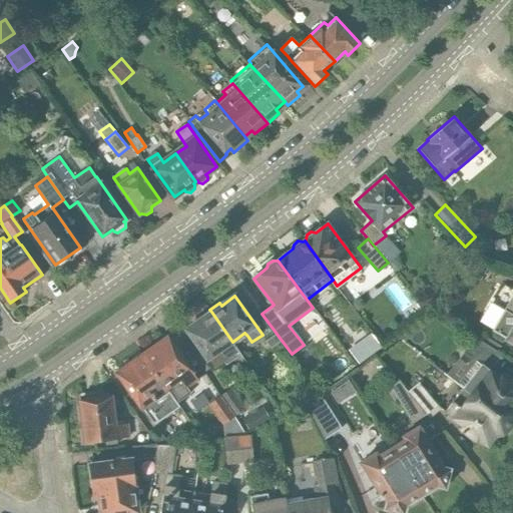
[(512,301),(510,300),(504,311),(493,331),(512,342),(512,301)]
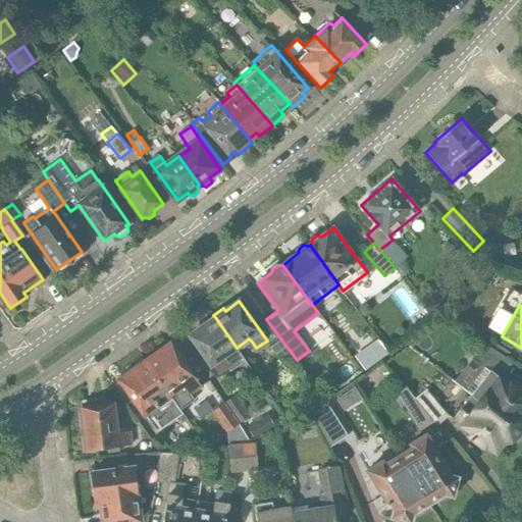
[(206,324),(191,335),(218,374),(230,366),(235,367),(242,361),(243,357),(239,352),(237,348),(215,317),(213,315),(204,322),(206,324)]
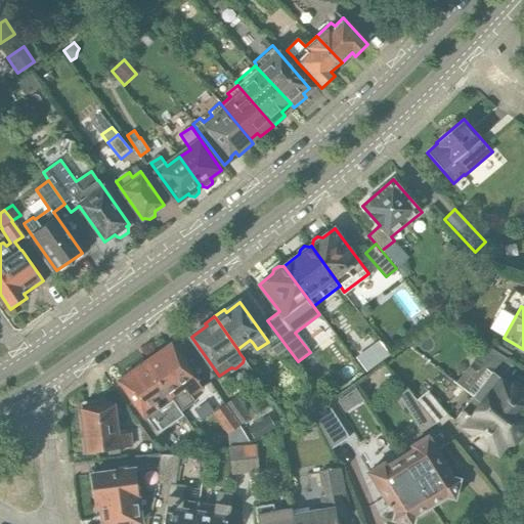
[(379,341),(369,347),(381,362),(389,355),(379,341)]
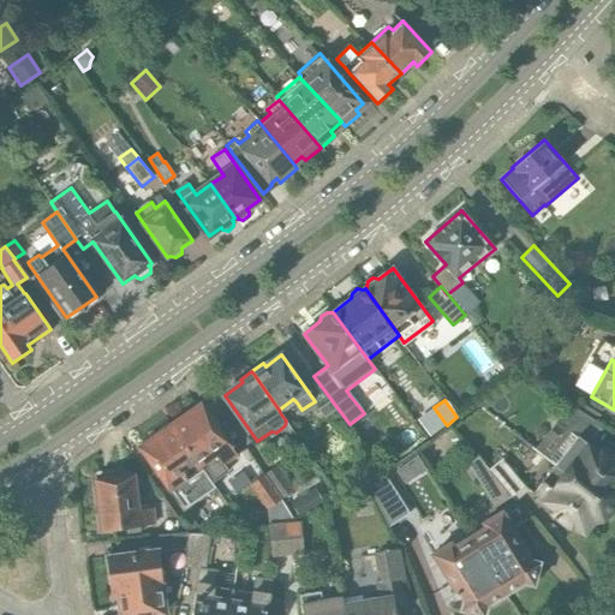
[(330,401),(317,410),(323,419),(336,410),(330,401)]
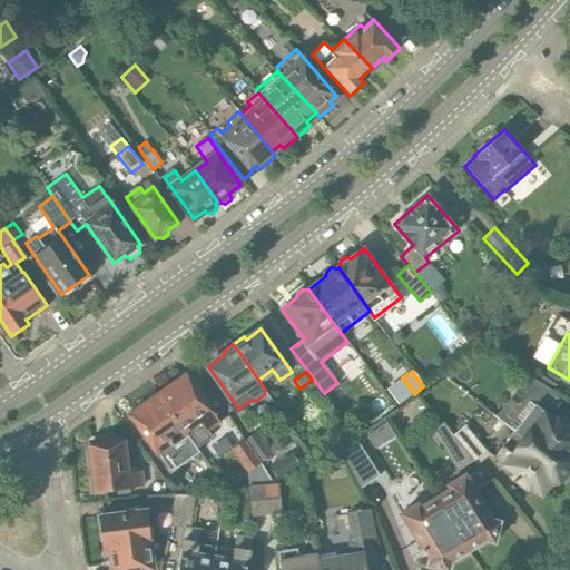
[(559,393),(562,389),(537,372),(533,377),(559,393)]
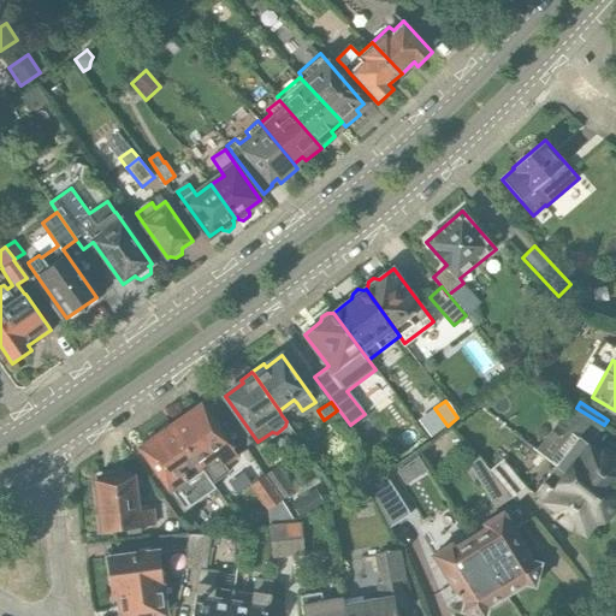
[(177,425),(173,427),(200,466),(212,484),(230,471),(225,463),(237,455),(206,409),(203,406),(190,415),(188,416),(184,416),(178,421),(177,425)]
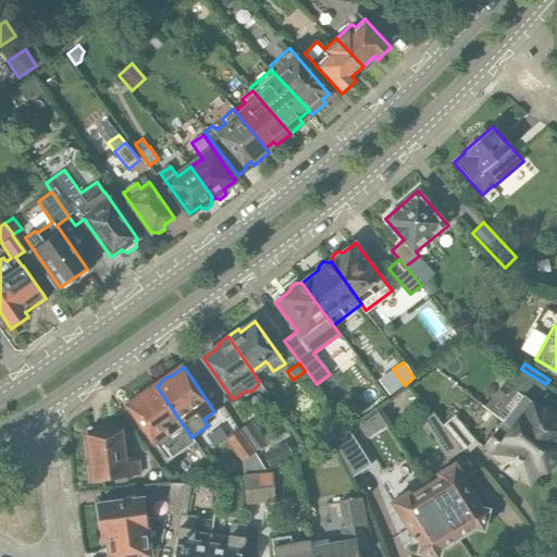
[(522,397),(503,421),(506,424),(506,425),(553,462),(556,457),(556,412),(547,406),(544,410),(533,400),(543,385),(519,369),(507,385),(522,397)]
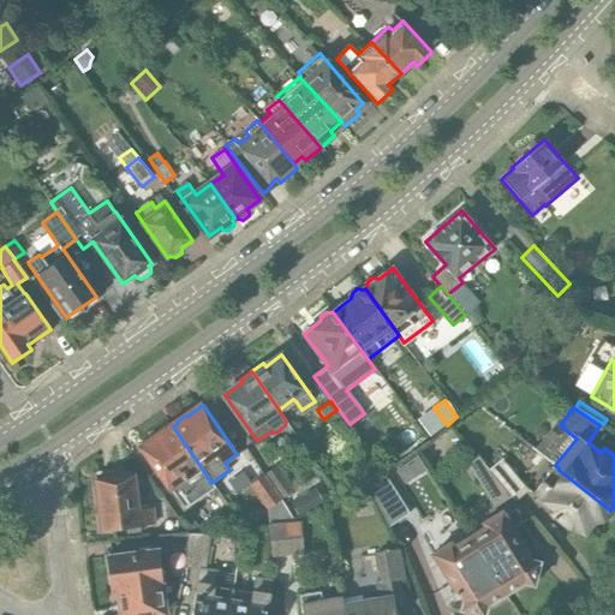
[(143,442),(142,448),(179,501),(184,497),(190,506),(215,487),(212,483),(199,465),(173,427),(155,440),(148,439),(143,442)]
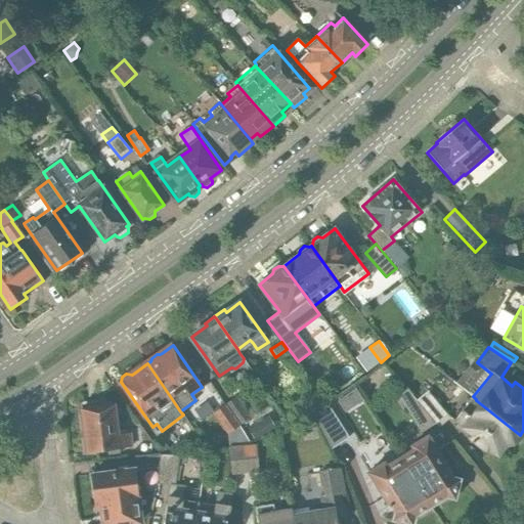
[(417,399),(436,423),(439,427),(450,417),(428,390),(417,399)]
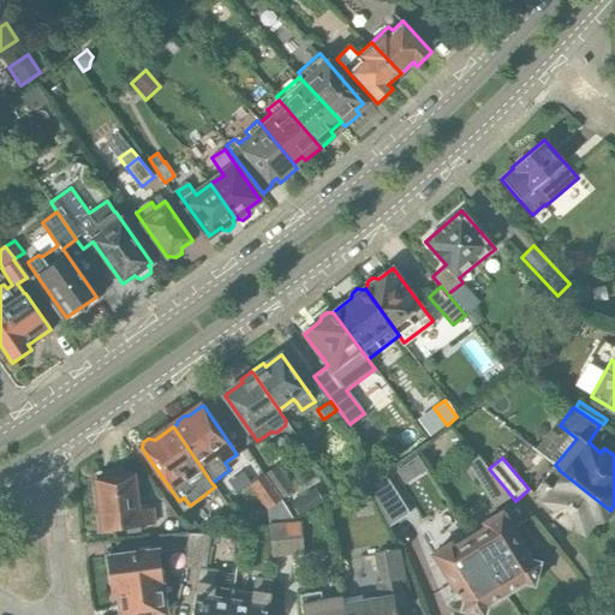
[(278,466),(266,475),(282,499),(294,491),(278,466)]
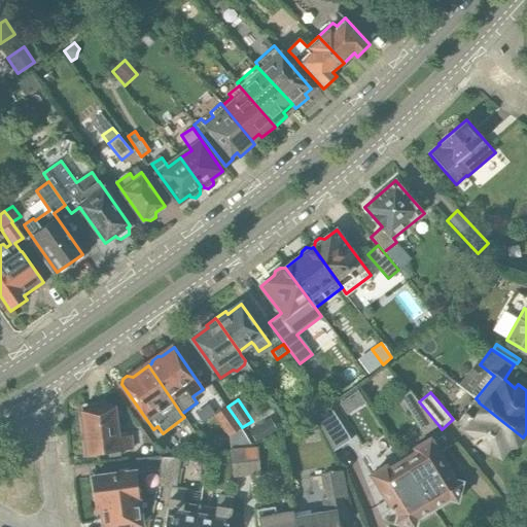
[(419,401),(409,409),(425,433),(438,425),(419,401)]
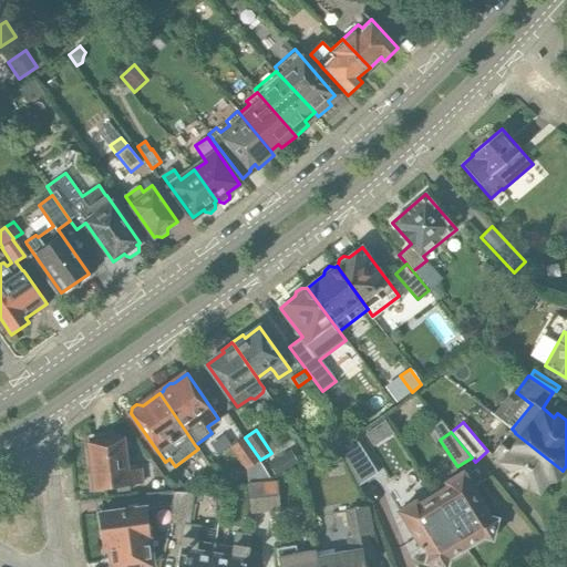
[(563,471),(515,433),(496,456),(511,468),(507,473),(528,490),(529,487),(538,494),(548,481),(556,481),(563,471)]
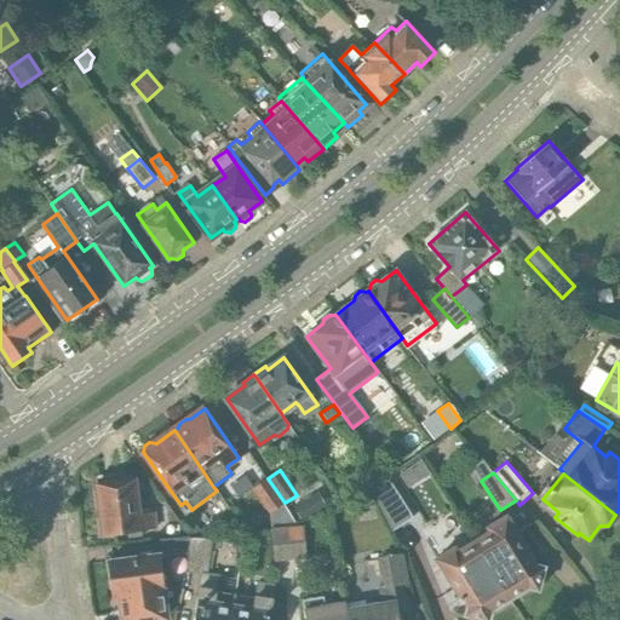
[(115,482),(115,478),(97,481),(104,535),(156,529),(154,515),(139,517),(135,480),(115,482)]
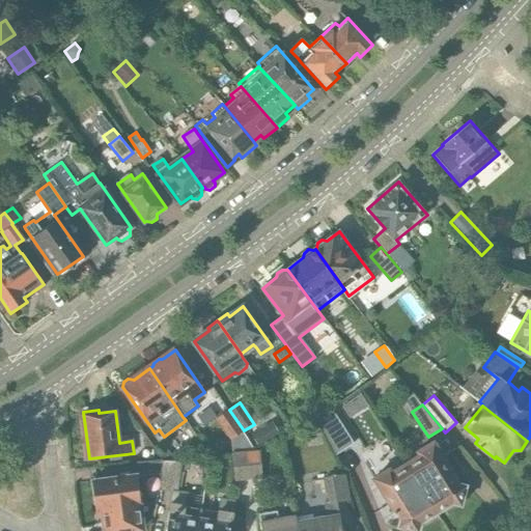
[(244,431),(229,410),(216,418),(231,440),(244,431)]
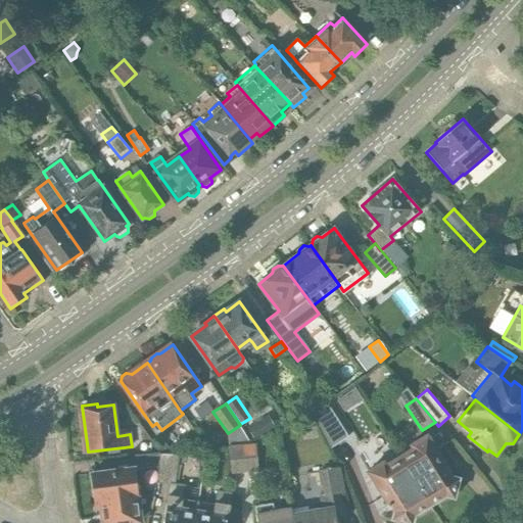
[(347,435),(327,403),(313,412),(330,446),(347,435)]
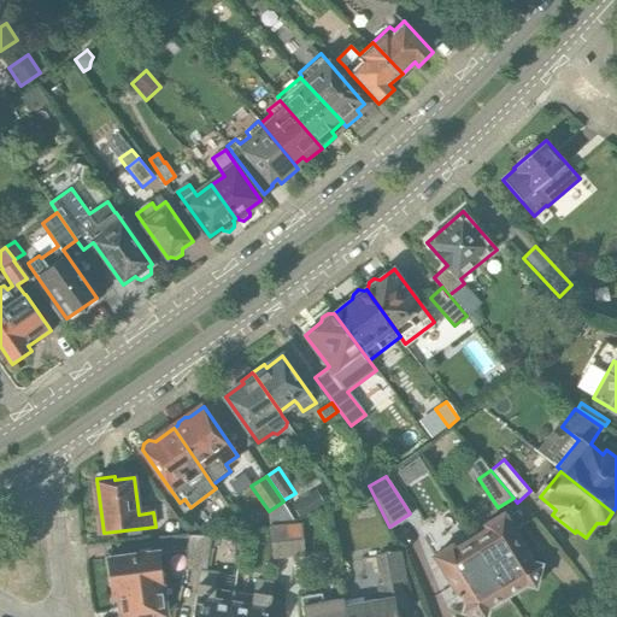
[(300,518),(311,512),(303,497),(292,503),(300,518)]
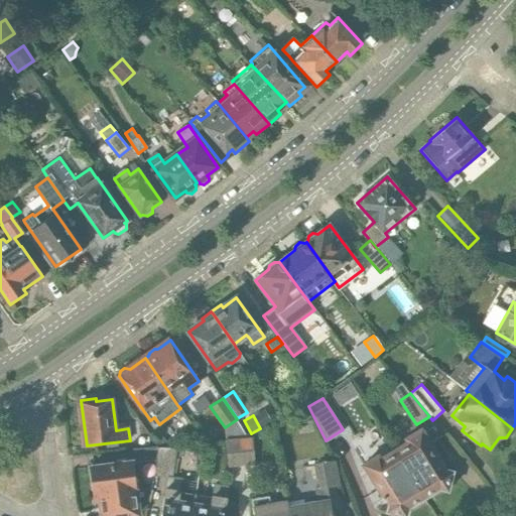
[(407,443),(395,452),(423,497),(437,489),(446,491),(447,487),(448,485),(450,479),(449,476),(450,472),(442,470),(438,464),(440,462),(420,430),(405,440),(407,443)]
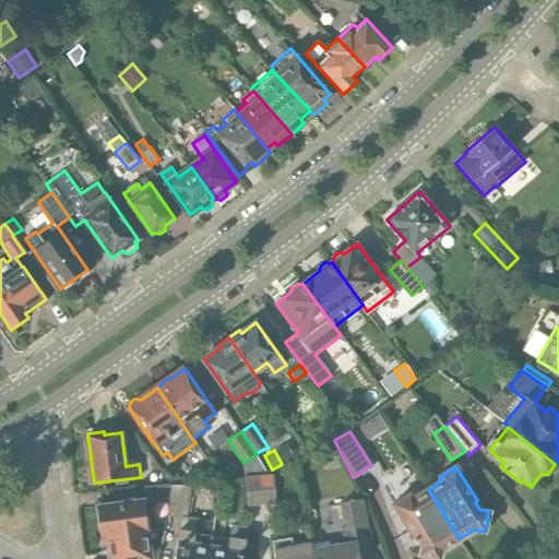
[(176,473),(165,486),(169,486),(186,486),(176,473)]
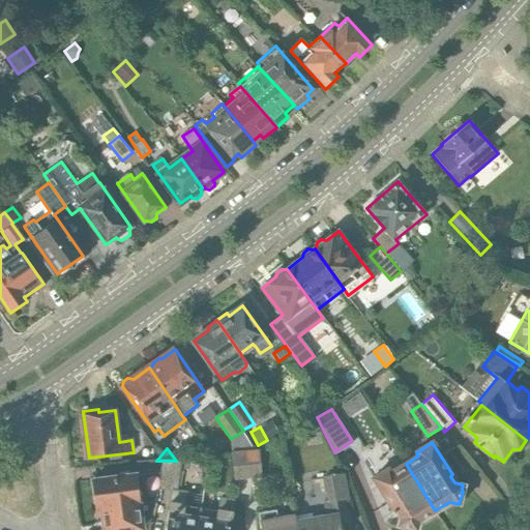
[(259,449),(245,450),(248,478),(262,477),(259,449)]
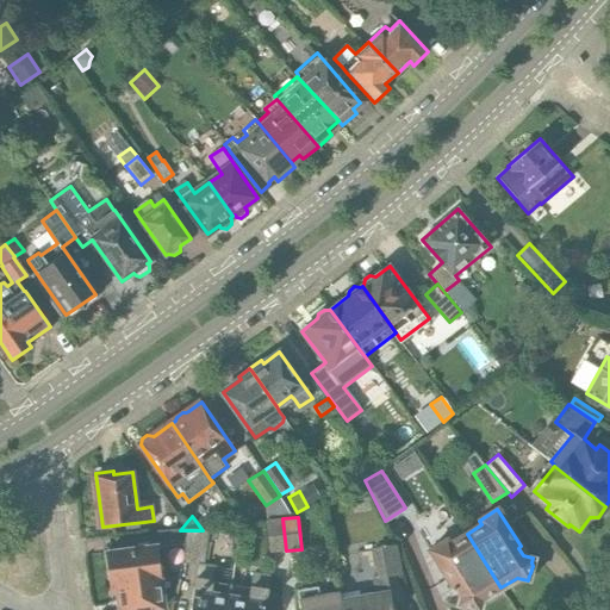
[(286,551),(282,518),(266,520),(269,553),(286,551)]
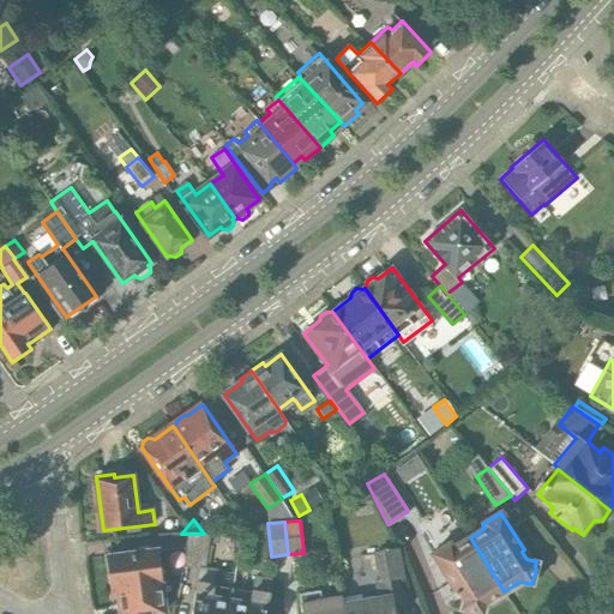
[(186,547),(186,534),(181,534),(160,534),(161,549),(186,547)]
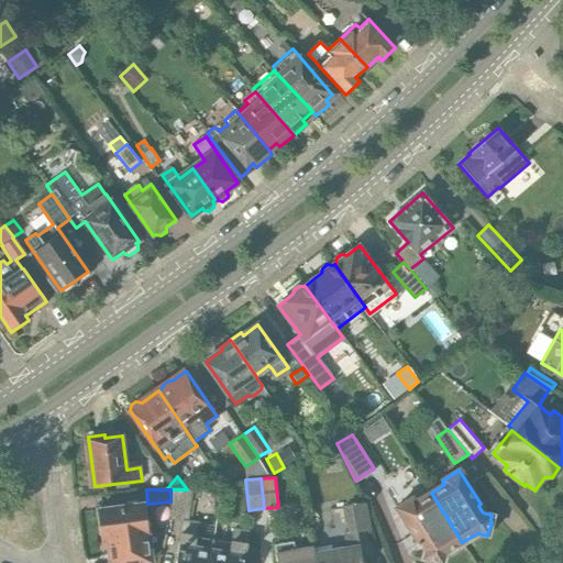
[(170,489),(170,501),(170,520),(183,521),(175,562),(210,562),(214,540),(196,537),(198,522),(188,521),(192,489),(187,489),(170,489)]
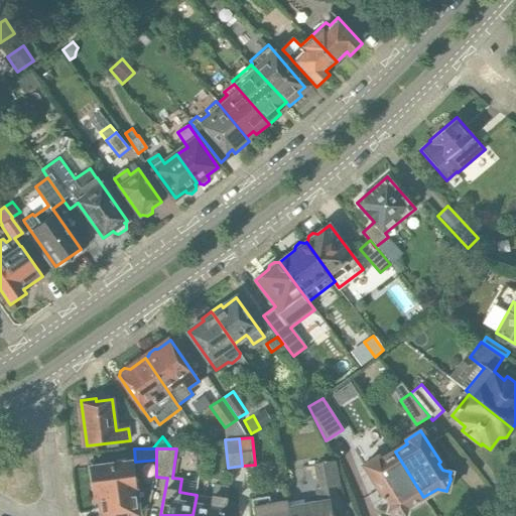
[(380,456),(365,466),(386,498),(388,497),(391,502),(389,510),(393,511),(395,513),(401,514),(403,514),(403,513),(407,514),(409,506),(423,497),(395,452),(382,459),(380,456)]
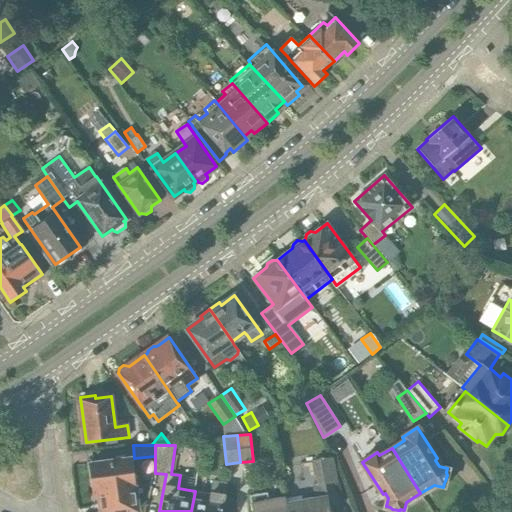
[(133,468),(132,459),(88,464),(92,492),(98,491),(100,511),(123,511),(137,510),(134,481),(142,480),(140,467),(133,468)]
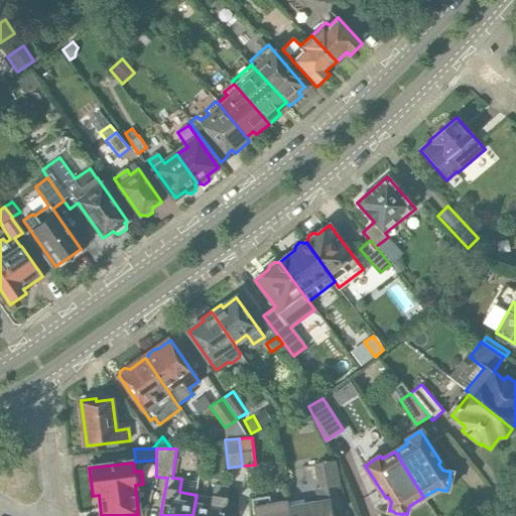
[(287,508),(288,515),(333,515),(328,488),(338,486),(334,463),(318,465),(323,489),(318,490),(320,503),(287,508)]
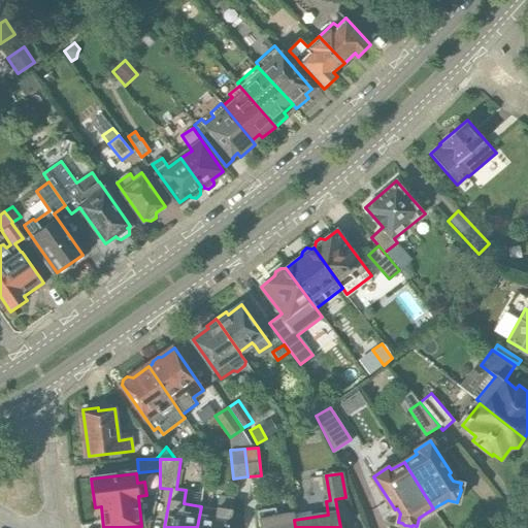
[(201,506),(197,527),(228,527),(233,499),(220,497),(218,509),(201,506)]
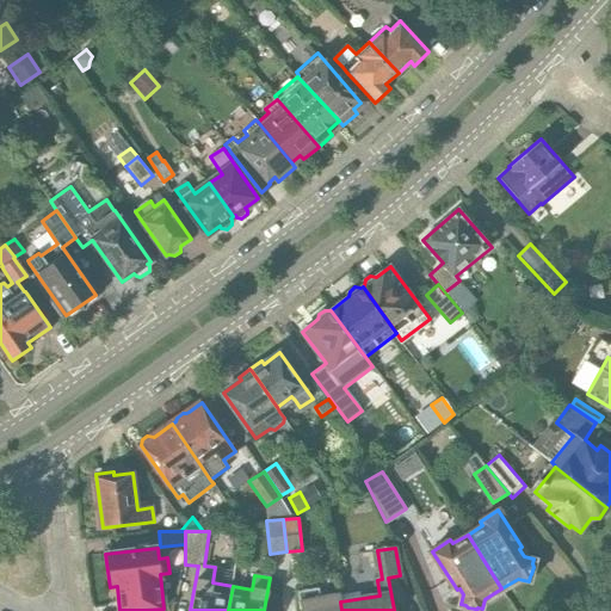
[(301,610),(300,610),(341,610),(340,602),(340,597),(320,599),(318,588),(297,592),(301,610)]
